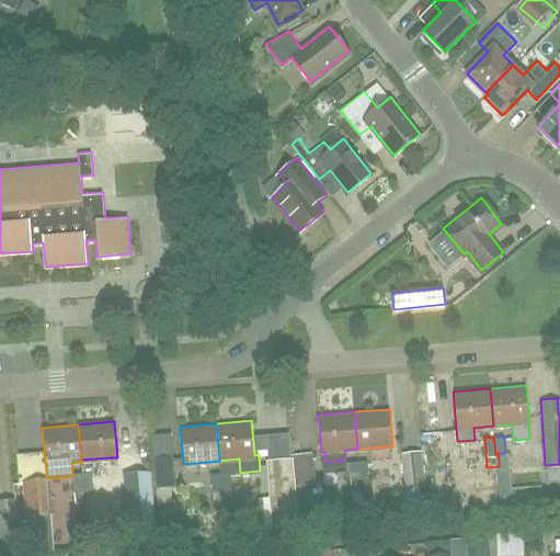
[(406,487),(411,486),(425,484),(422,449),(402,451),(406,487)]
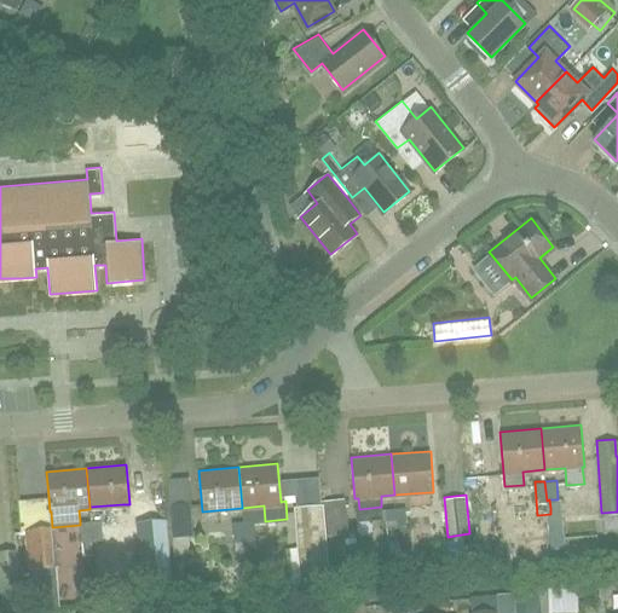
[(324,503),(327,532),(328,531),(331,577),(348,576),(344,530),(348,528),(345,496),(323,499),(323,503),(324,503)]
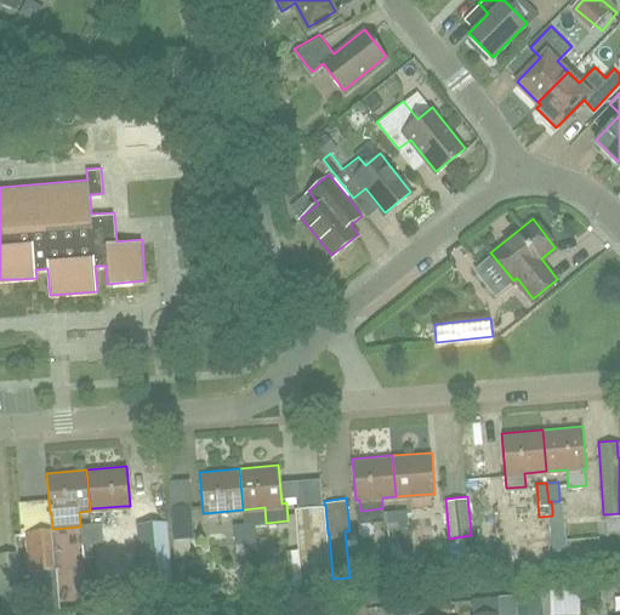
[(191,502),(171,504),(175,537),(193,535),(191,502)]
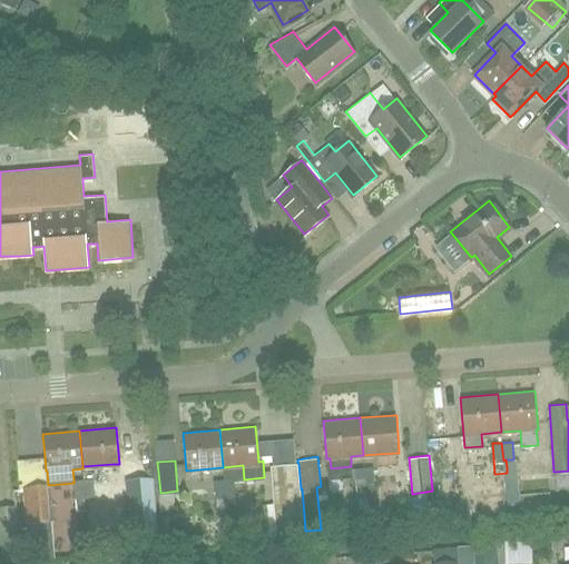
[(451,461),(449,486),(461,487),(464,463),(451,461)]
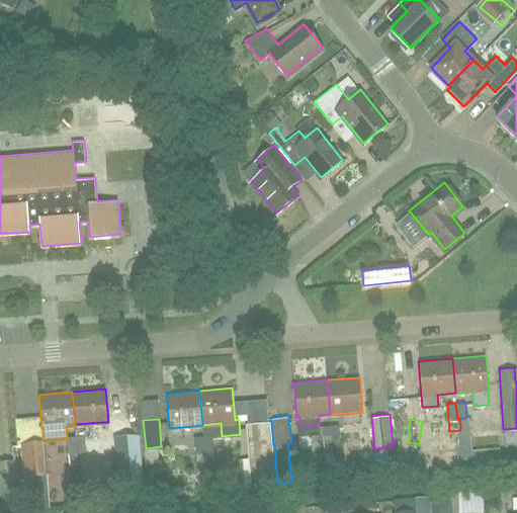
[(271,421),(270,421),(246,423),(249,456),(243,456),(246,493),(273,491),(272,485),(276,485),(273,445),(271,421)]
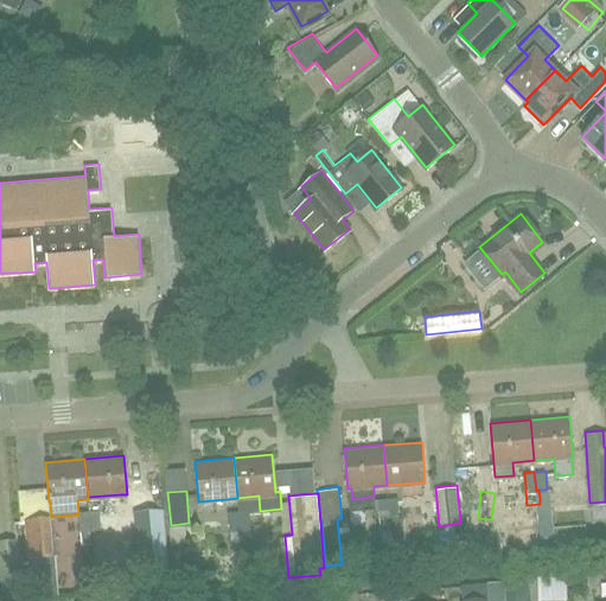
[(389,516),(400,515),(397,496),(388,497),(389,516)]
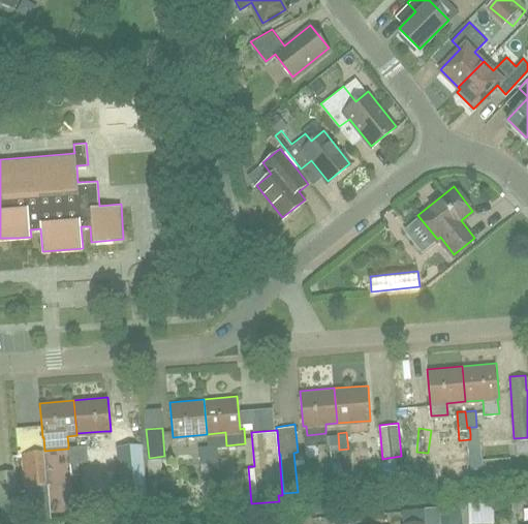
[(339,450),(338,433),(329,434),(330,451),(339,450)]
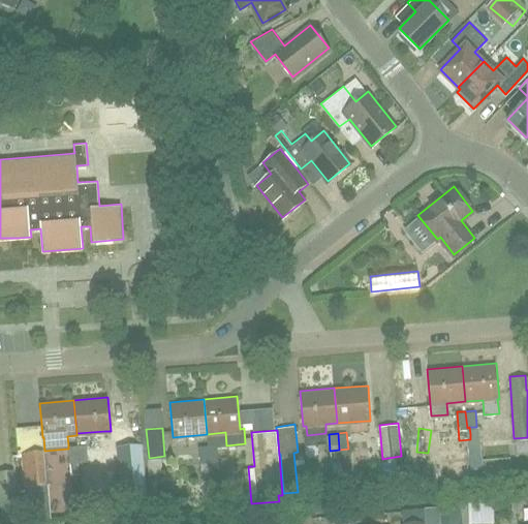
[(488,456),(488,436),(472,435),(472,455),(488,456)]
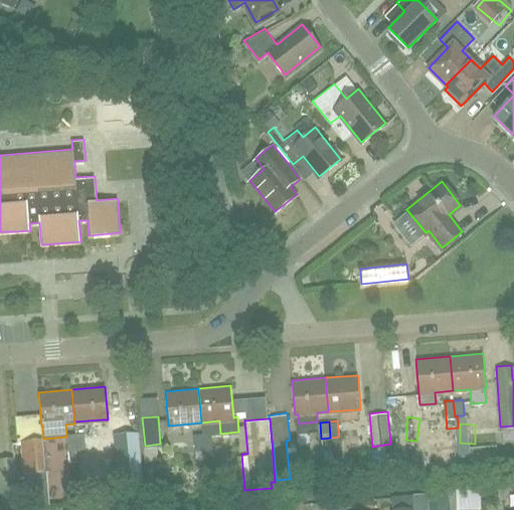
[(145,491),(139,431),(115,433),(120,493),(145,491)]
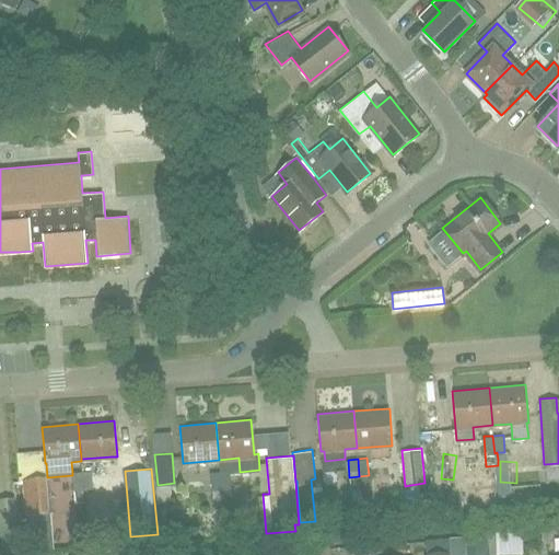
[(221,488),(231,487),(230,470),(219,471),(221,488)]
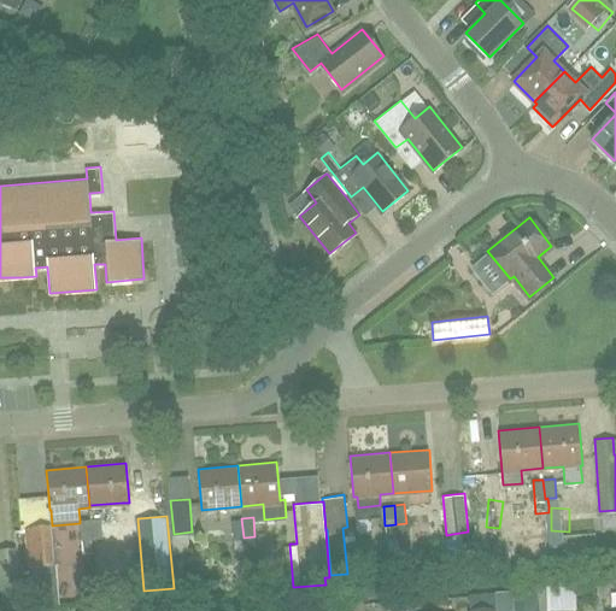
[(92,538),(91,520),(91,518),(80,518),(80,523),(81,523),(82,538),(83,552),(93,551),(93,538),(92,538)]
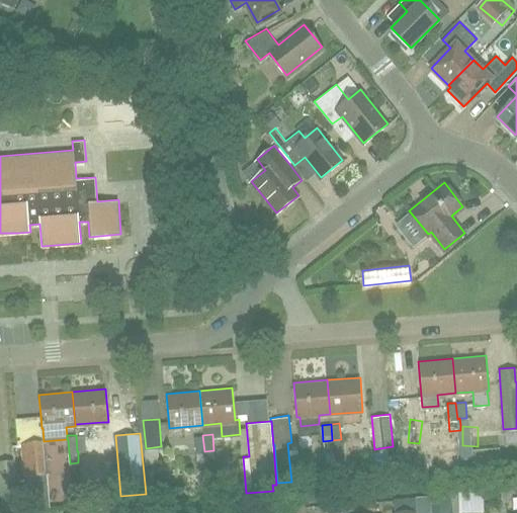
[(77,451),(78,451),(87,450),(86,435),(76,436),(77,451)]
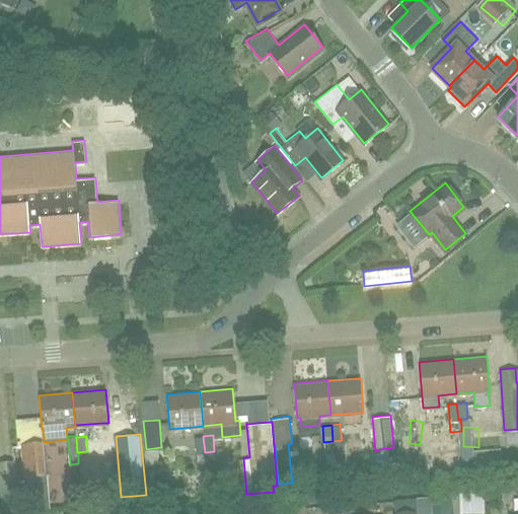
[(205,452),(203,436),(196,436),(197,453),(205,452)]
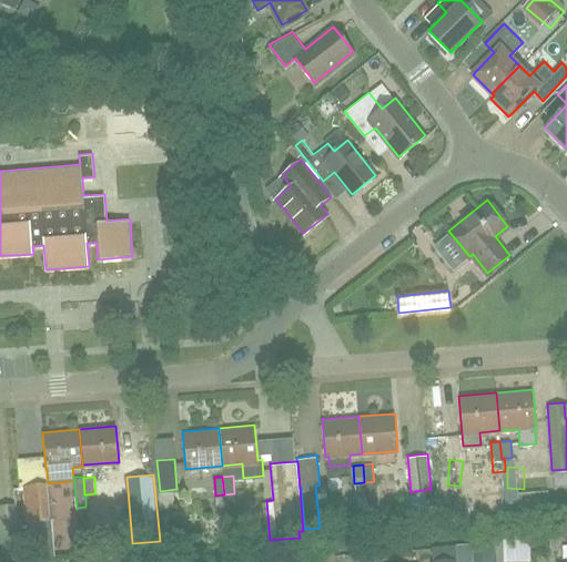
[(384,512),(378,508),(376,482),(367,482),(370,508),(371,521),(384,520),(384,512)]
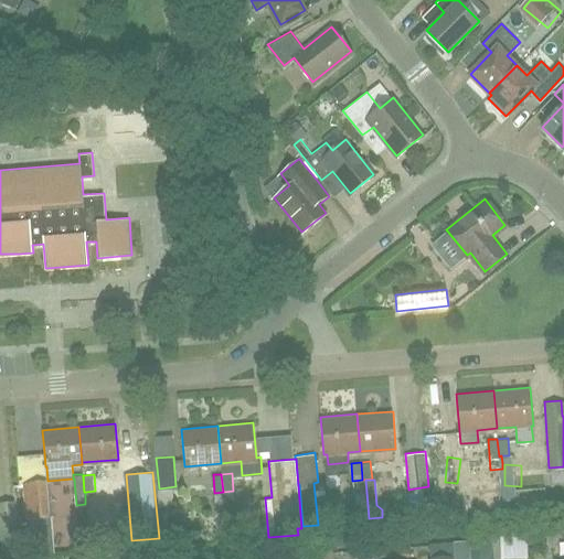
[(23,482),(28,535),(27,535),(28,554),(52,551),(49,516),(50,516),(48,481),(23,482)]
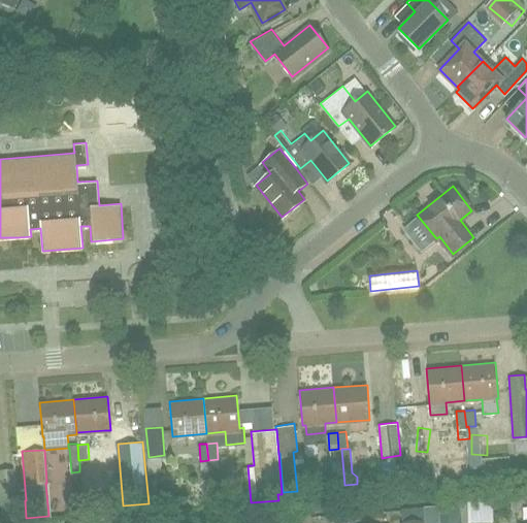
[(20,518),(19,505),(20,504),(15,467),(0,468),(0,492),(2,520),(20,518)]
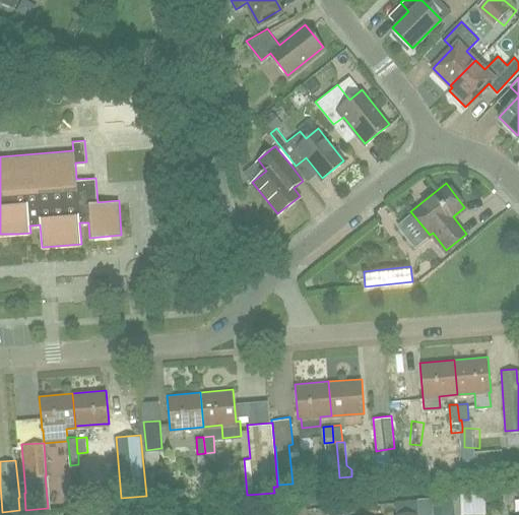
[(327,481),(326,467),(308,468),(309,483),(317,481),(327,481)]
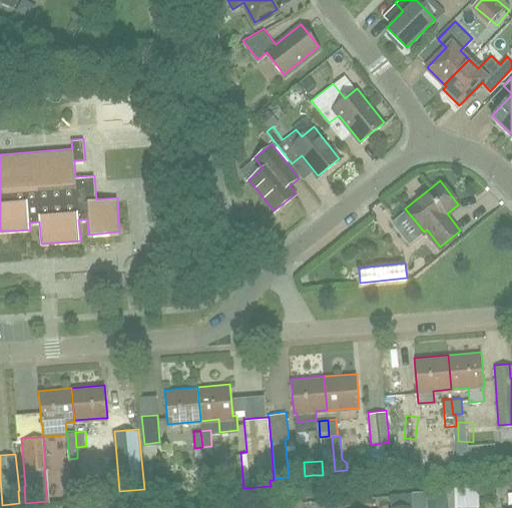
[(301,463),(291,465),(293,479),(303,478),(301,463)]
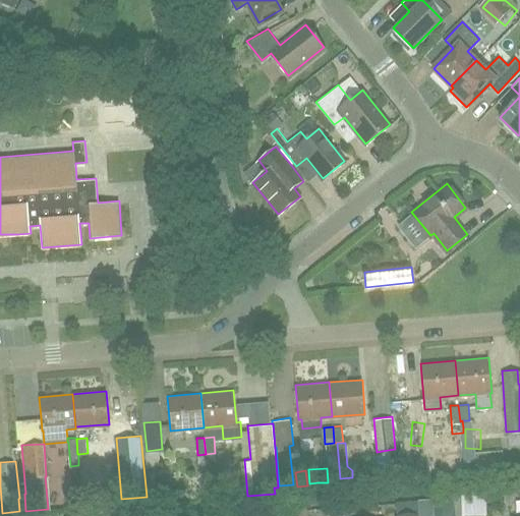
[(209,486),(210,495),(224,494),(223,485),(218,485),(209,486)]
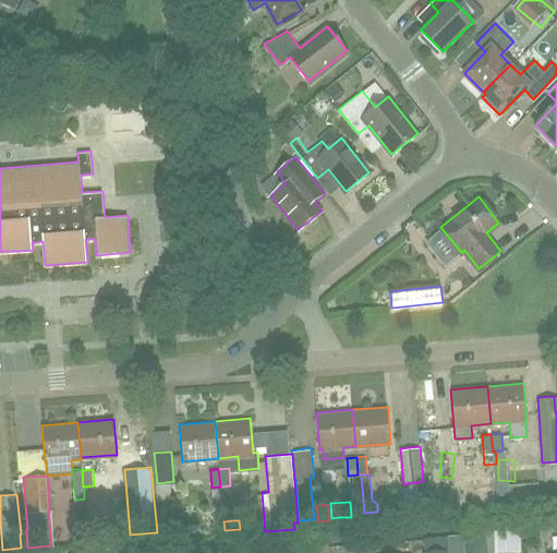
[(462,552),(461,535),(424,538),(425,552),(462,552)]
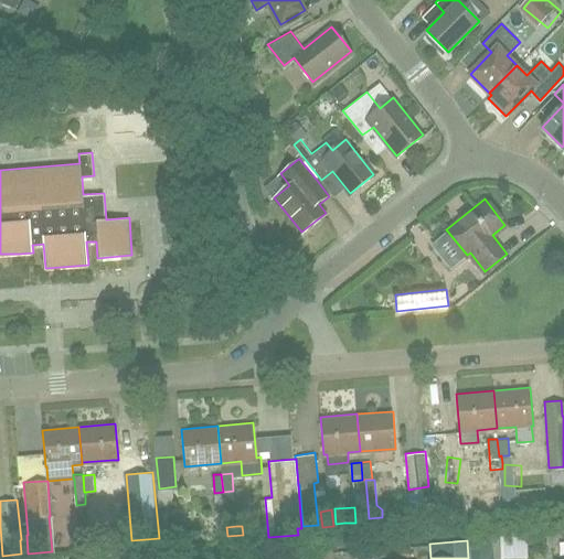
[(492,558),(491,541),(470,543),(471,558),(492,558)]
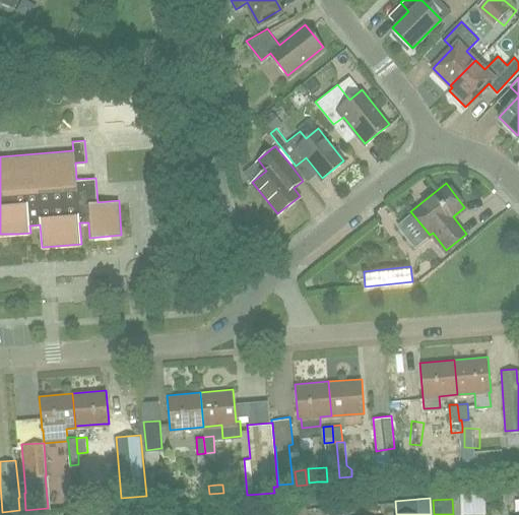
[(377,502),(362,503),(347,504),(348,513),(363,512),(378,510),(377,502)]
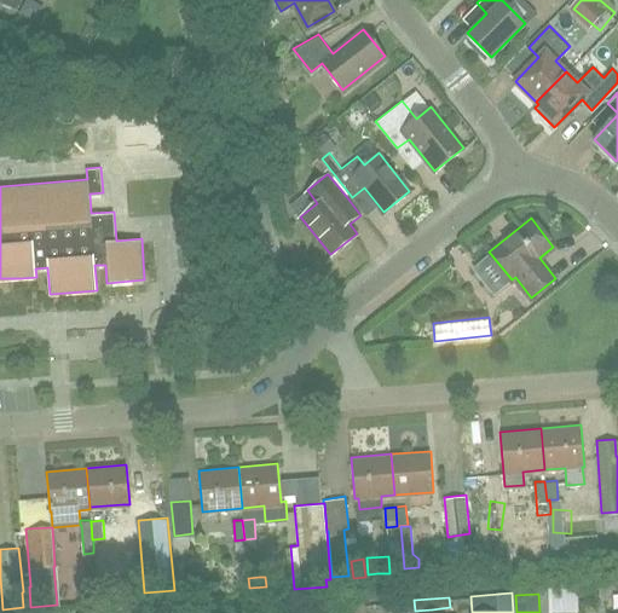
[(365,612),(365,602),(365,601),(312,603),(312,612),(365,612)]
